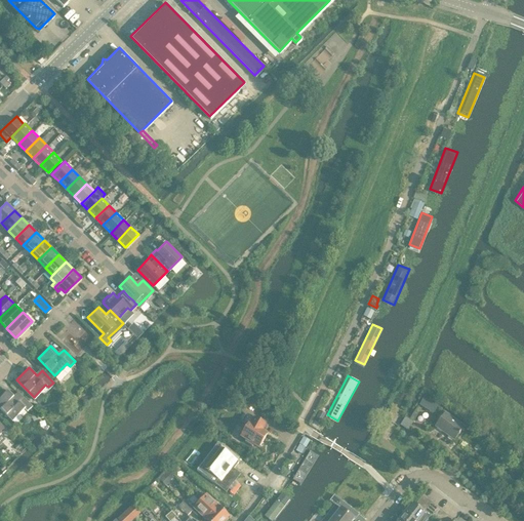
[(15,397),(7,389),(0,395),(0,406),(12,418),(24,406),(27,409),(32,404),(21,392),(15,397)]
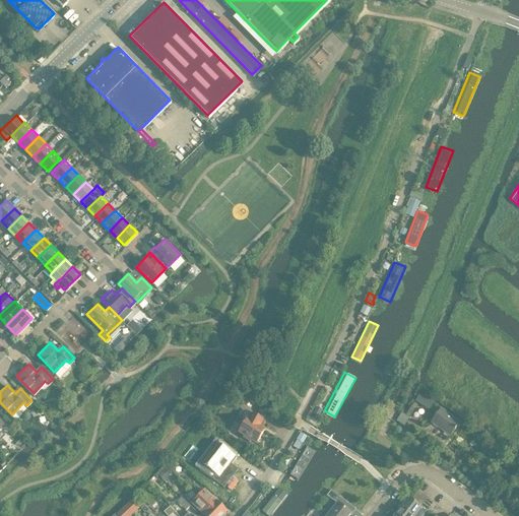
[(225,386),(218,397),(225,401),(234,390),(225,386)]
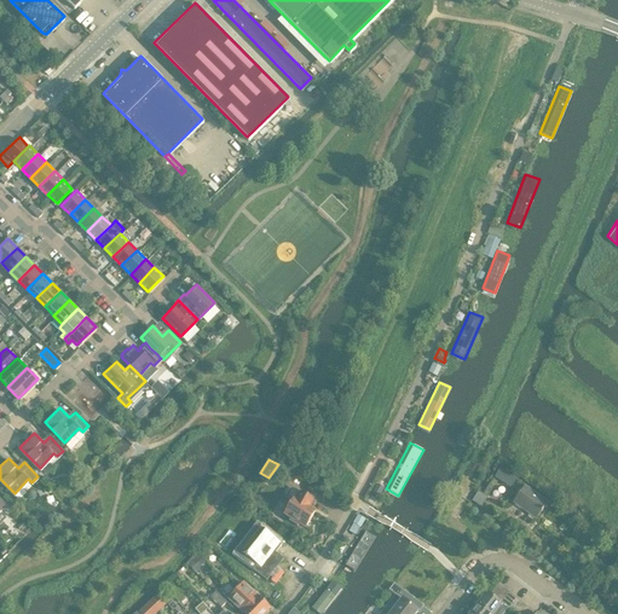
[(500,462),(494,474),(510,484),(518,471),(500,462)]
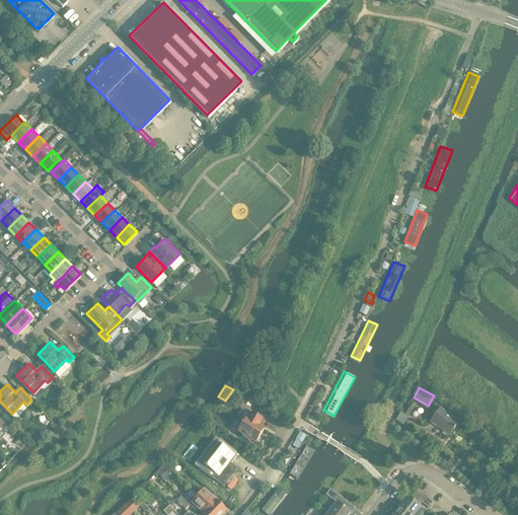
[(458,418),(439,405),(429,418),(447,432),(458,418)]
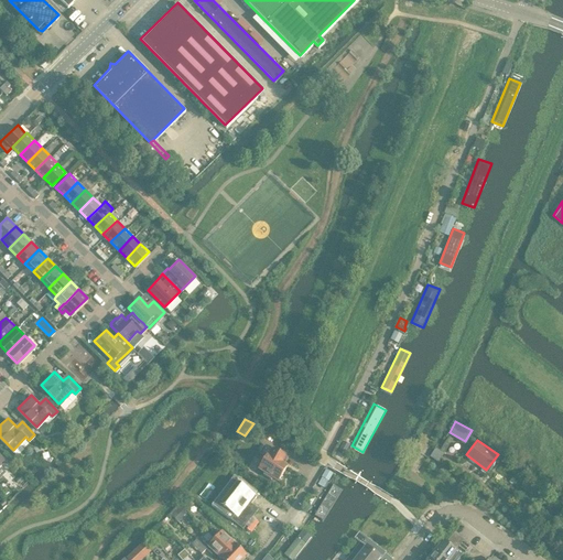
[(435,444),(430,453),(434,455),(439,459),(444,450),(435,444)]
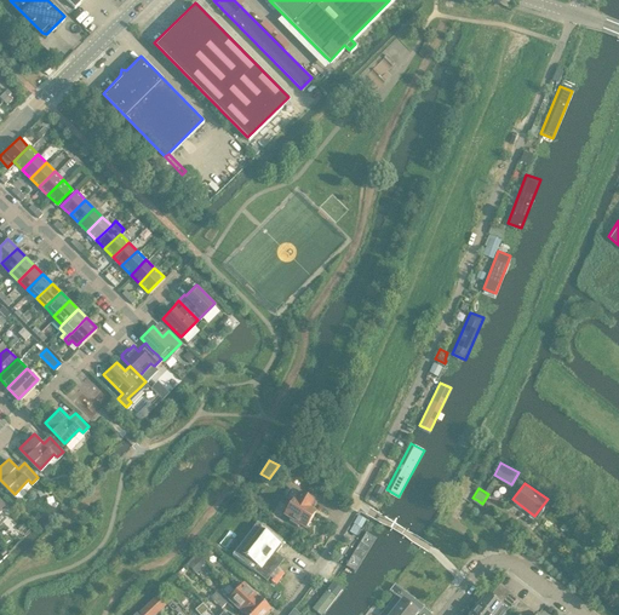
[(298,521),(305,524),(315,509),(310,506),(309,503),(313,498),(301,490),(296,498),(292,495),(284,512),(290,516),(288,518),(297,523),(298,521)]
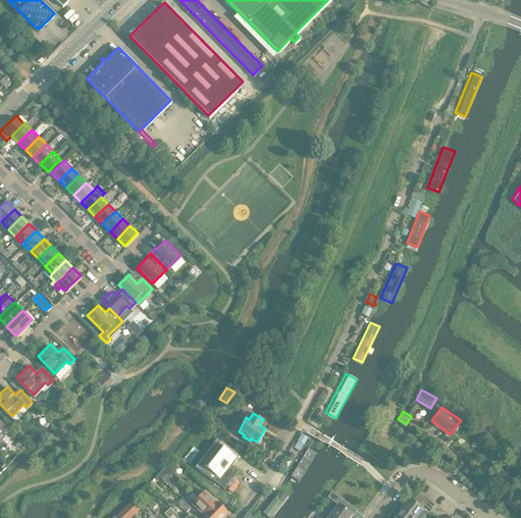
[(214,439),(199,459),(211,469),(208,472),(212,476),(212,477),(223,486),(238,468),(231,463),(236,457),(214,439)]
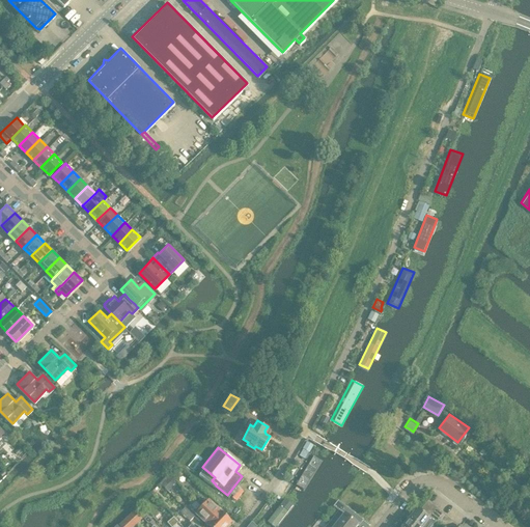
[(311,453),(296,481),(304,487),(321,459),(311,453)]
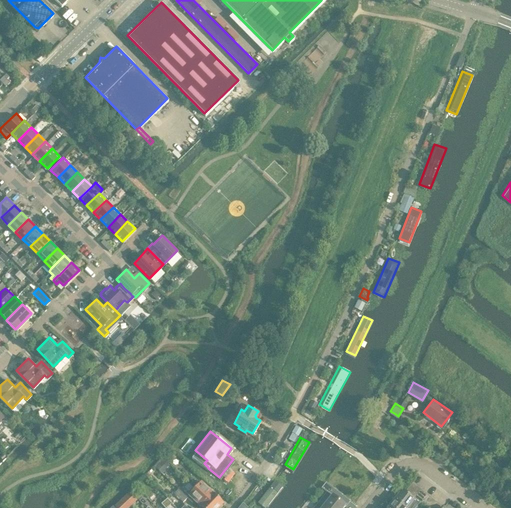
[(163,455),(170,461),(175,455),(168,449),(163,455)]
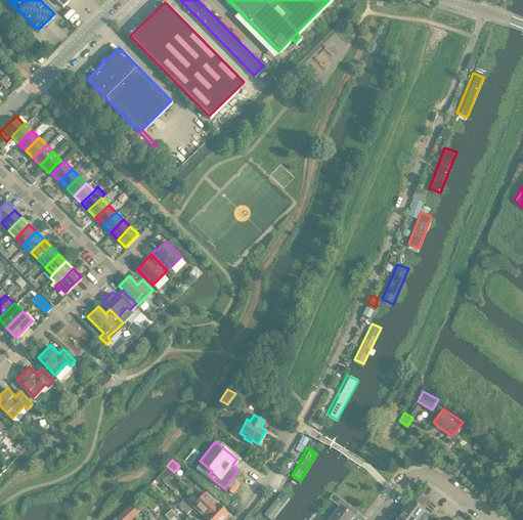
[(157,474),(163,479),(171,471),(165,466),(157,474)]
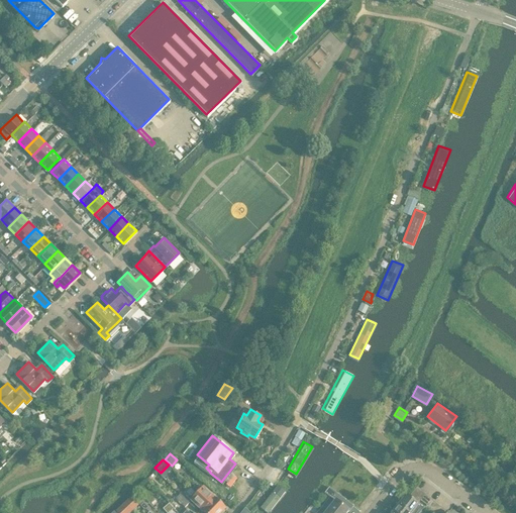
[(286,490),(277,483),(261,504),(269,510),(286,490)]
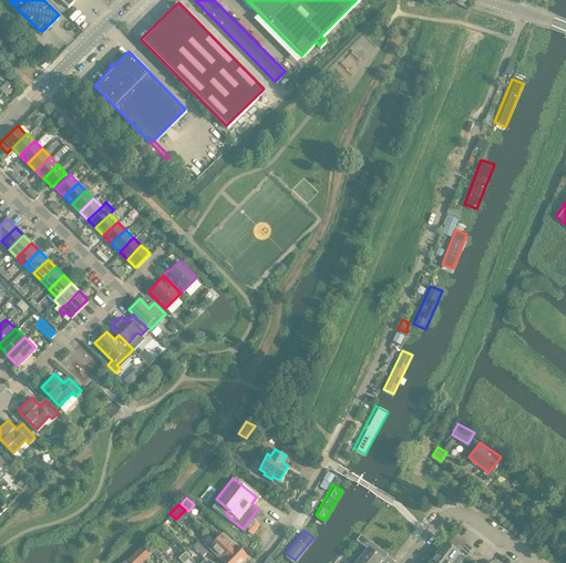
[(222,531),(215,539),(239,561),(246,554),(222,531)]
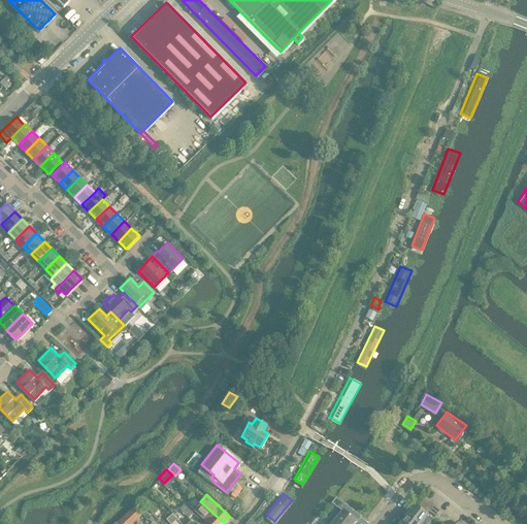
[(341,509),(329,523),(350,523),(355,518),(359,513),(342,500),(335,494),(331,500),(338,505),(341,509)]
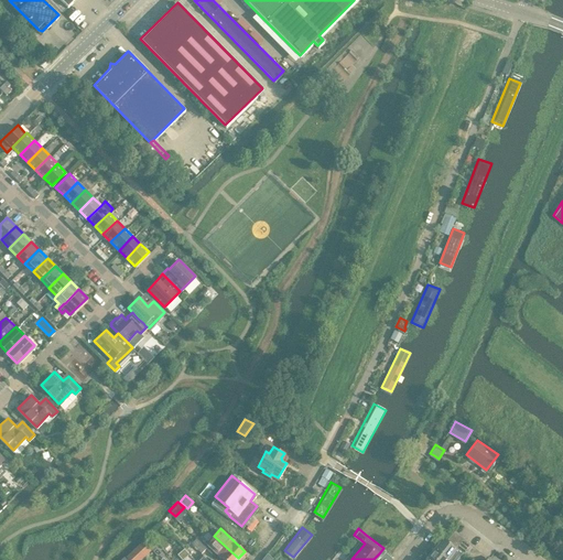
[(451,544),(458,532),(453,529),(445,539),(451,544)]
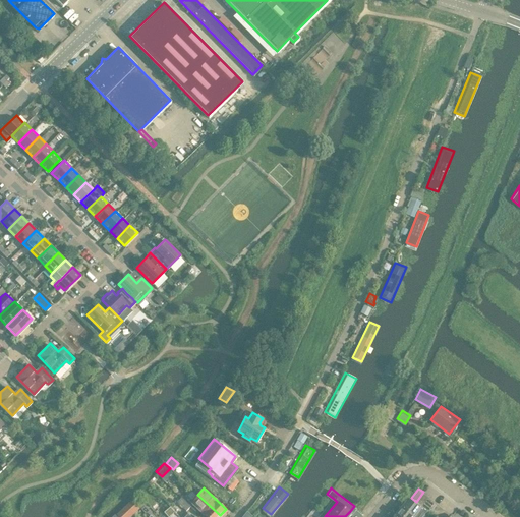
[(421,505),(428,496),(423,492),(416,502),(421,505)]
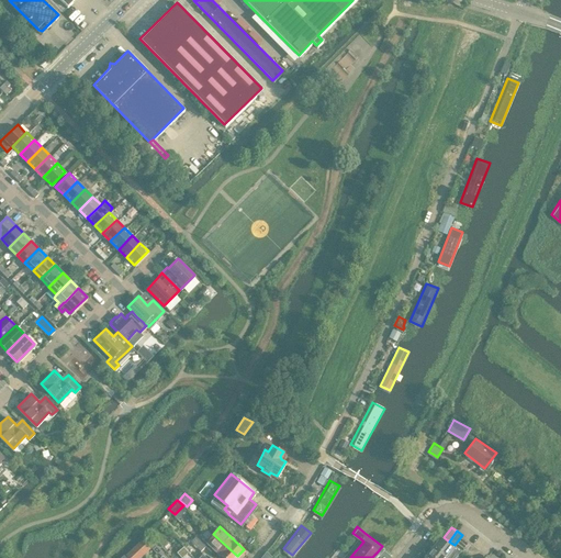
[(200,549),(204,545),(205,544),(195,534),(190,539),(200,549)]
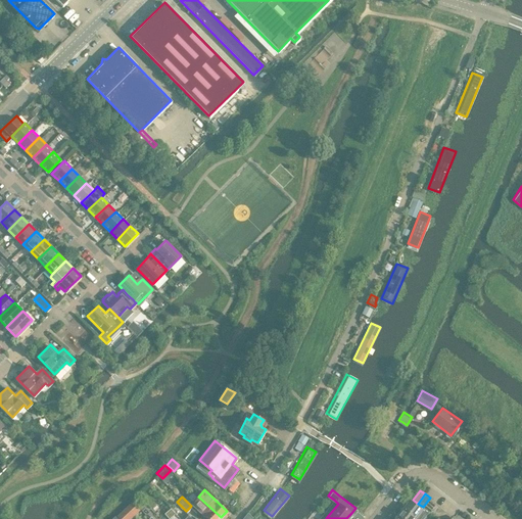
[(198,497),(192,503),(208,518),(219,518),(221,517),(198,497)]
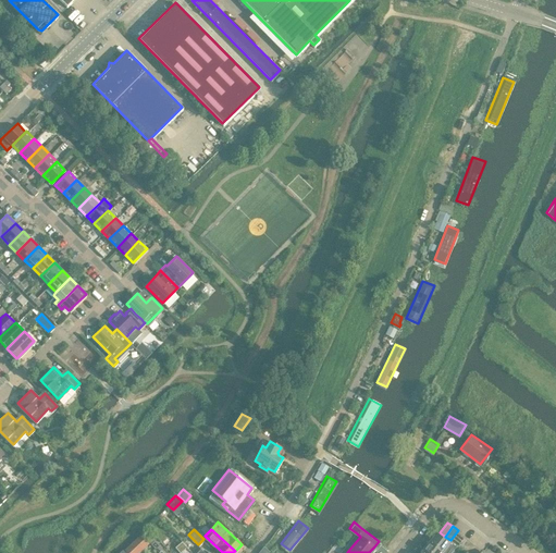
[(443,552),(447,552),(455,544),(451,540),(445,537),(440,532),(436,530),(428,541),(443,552)]
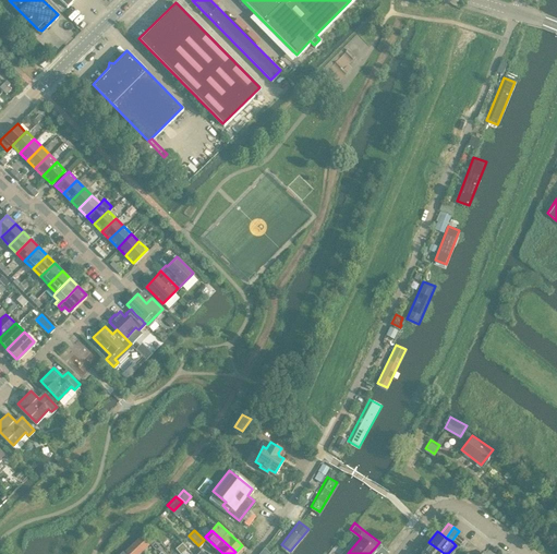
[(451,541),(456,545),(464,536),(459,531),(451,541)]
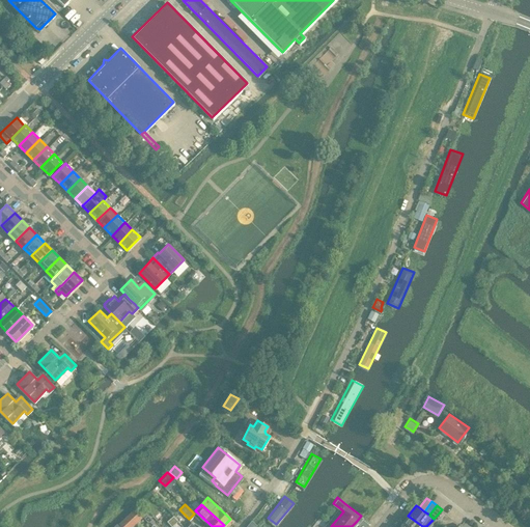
[(122,526),(129,526),(141,516),(133,507),(118,522),(122,526)]
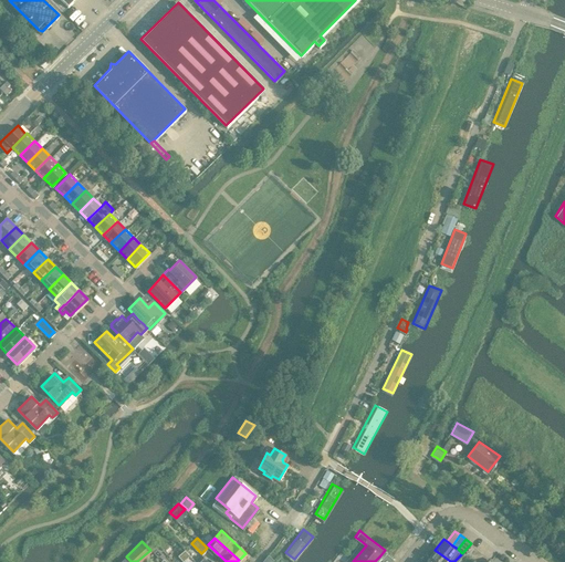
[(468,558),(475,547),(471,543),(462,553),(468,558)]
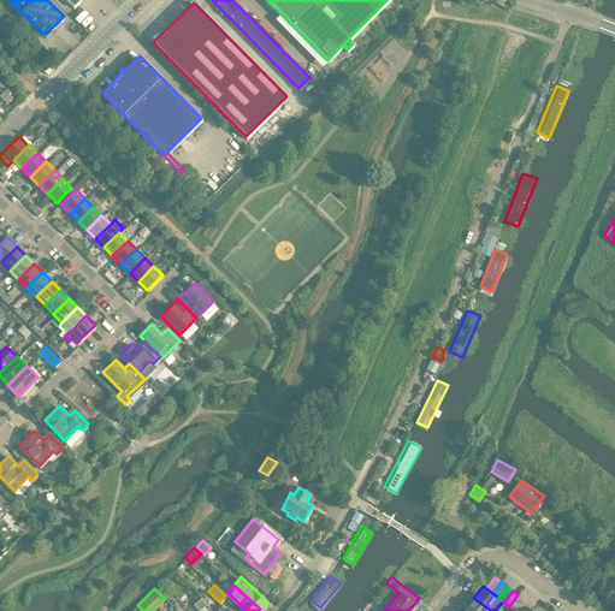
[(515,610),(524,599),(518,594),(509,606),(515,610)]
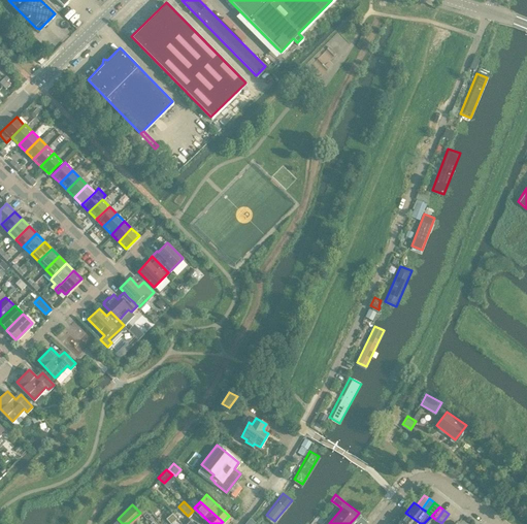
[(166,517),(172,523),(176,523),(182,520),(173,512),(166,517)]
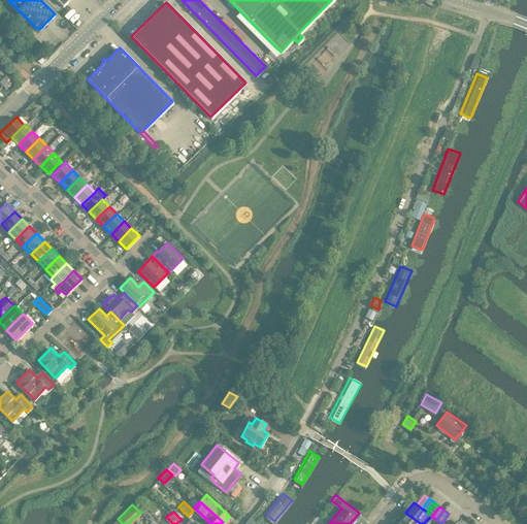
[(398,522),(400,523),(420,523),(405,513),(398,522)]
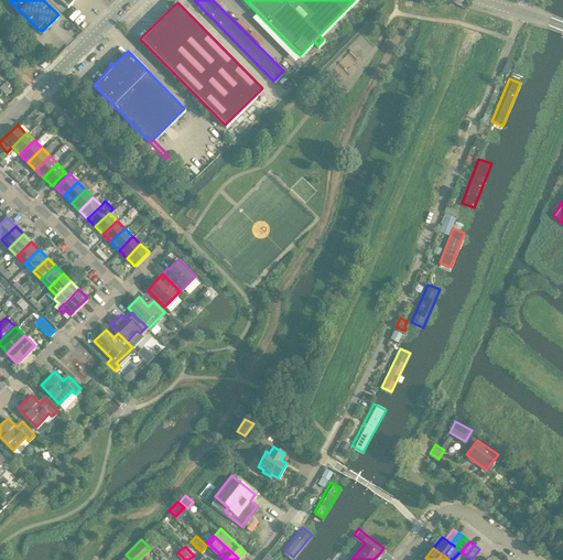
[(479,549),(472,559),(479,559),(485,553),(479,549)]
